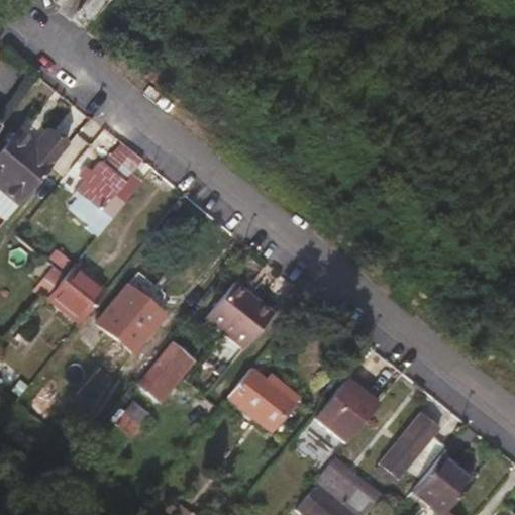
[(0,187),(19,204),(65,149),(44,132),(32,145),(17,133),(0,153),(0,187)]
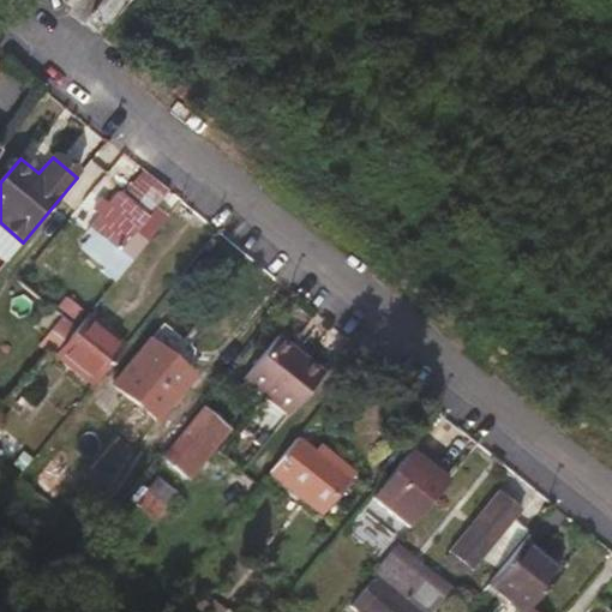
[(133,233),(168,190),(143,171),(123,195),(95,229),(132,261),(145,244),(133,233)]
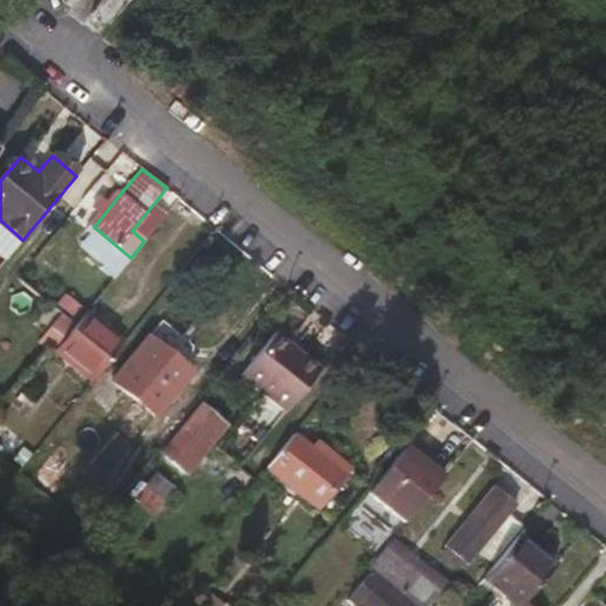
[(94,227),(121,193),(118,190),(89,223),(94,227)]
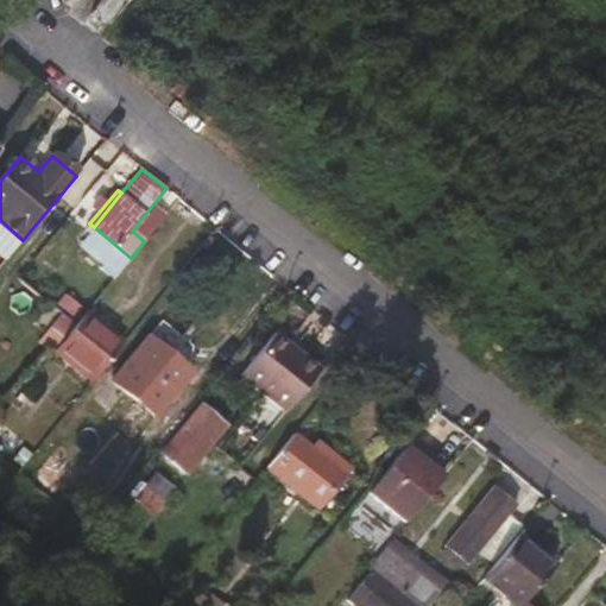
[(94,380),(127,339),(89,308),(55,349),(94,380)]
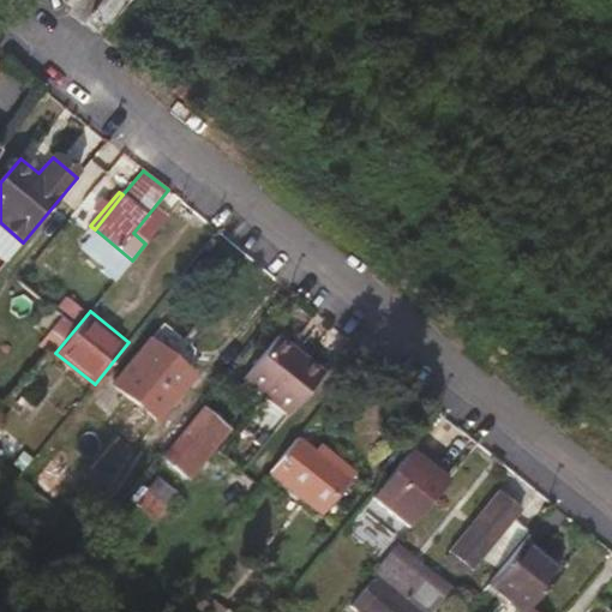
[(165,321),(114,383),(159,419),(193,376),(181,366),(197,347),(165,321)]
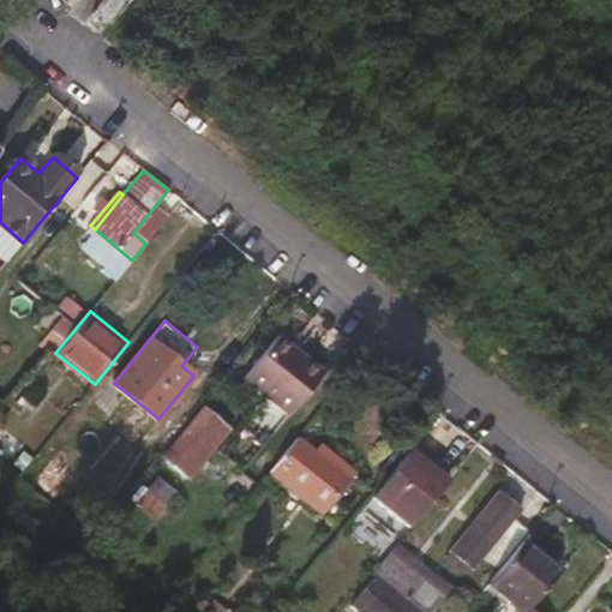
[(339,360),(310,339),(287,366),(316,389),(339,360)]
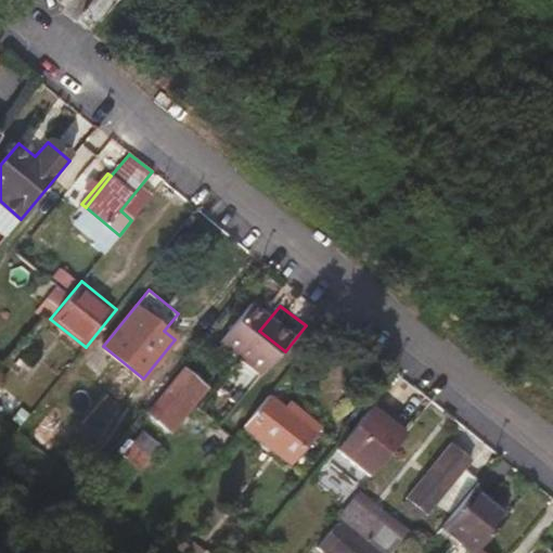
[(207,389),(183,369),(149,409),(171,429),(207,389)]
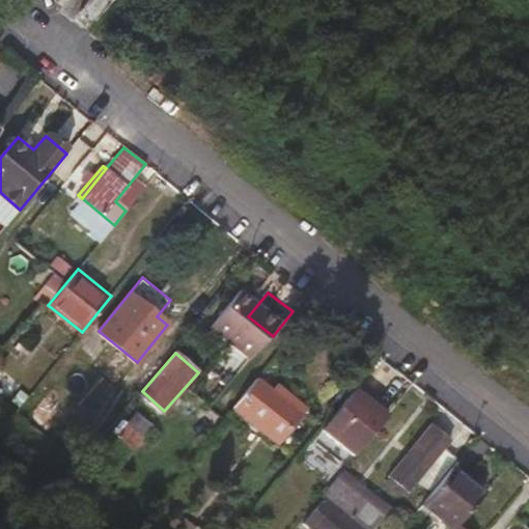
[(277,442),(306,407),(277,384),(273,389),(258,378),(234,408),(277,442)]
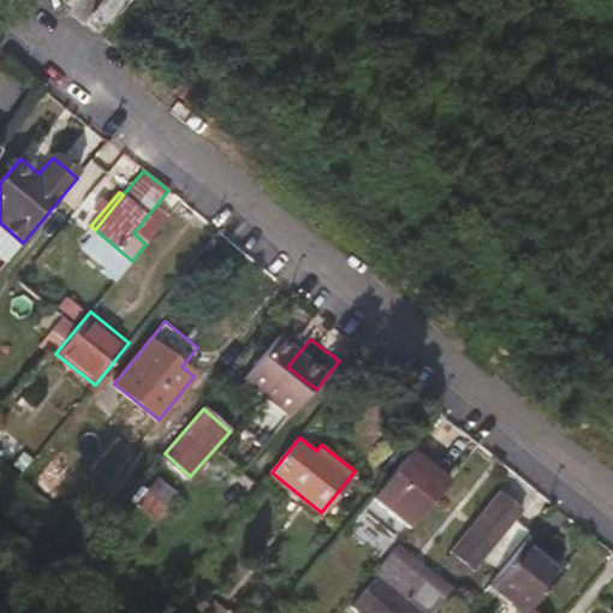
[(447,482),(434,471),(426,464),(433,457),(416,444),(372,499),(409,529),(447,482)]
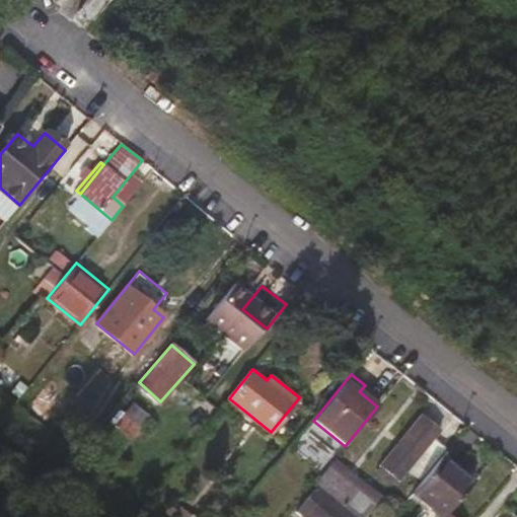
[(18,399),(31,383),(21,375),(8,391),(18,399)]
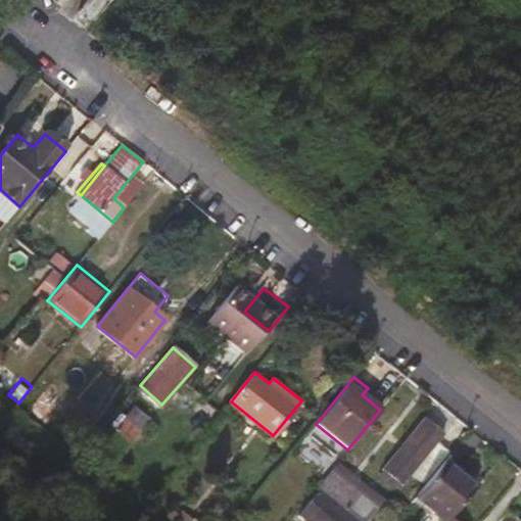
[(47,426),(64,405),(45,388),(28,411),(47,426)]
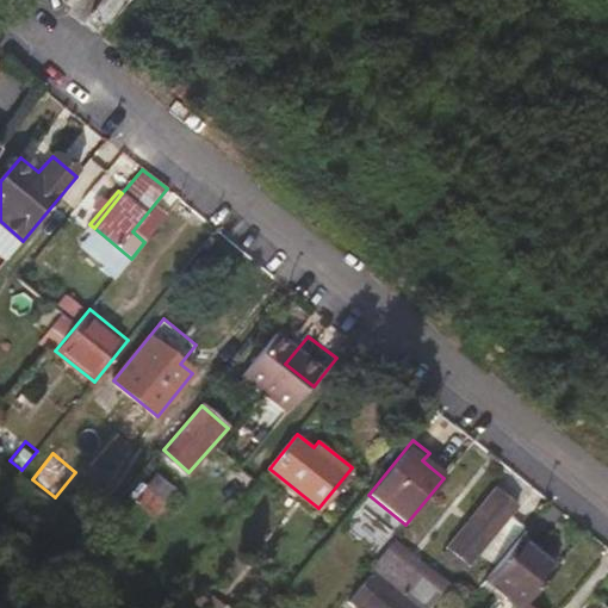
[(430,467),(436,459),(429,453),(422,460),(430,467)]
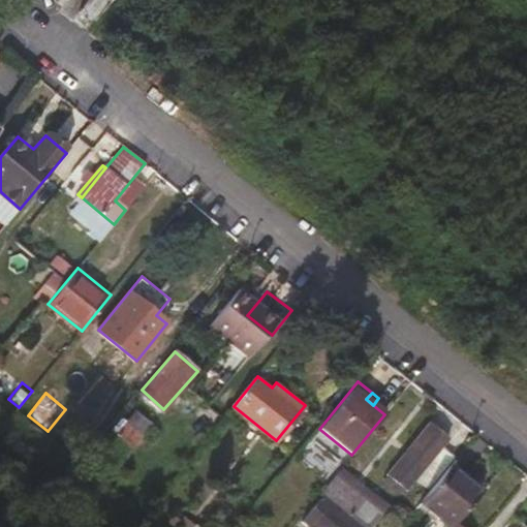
[(135,409),(121,427),(136,441),(152,423),(135,409)]
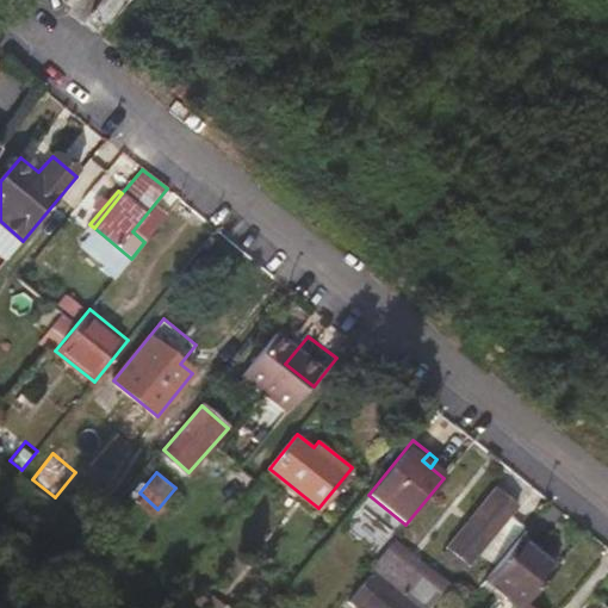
[(485,579),(521,535),(534,520),(512,502),(448,579),(471,597),(485,579)]
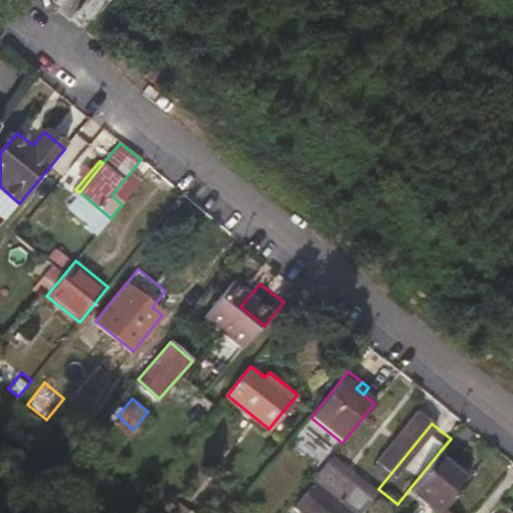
[(441,512),(443,510),(471,477),(440,452),(409,489),(439,512),(441,512)]
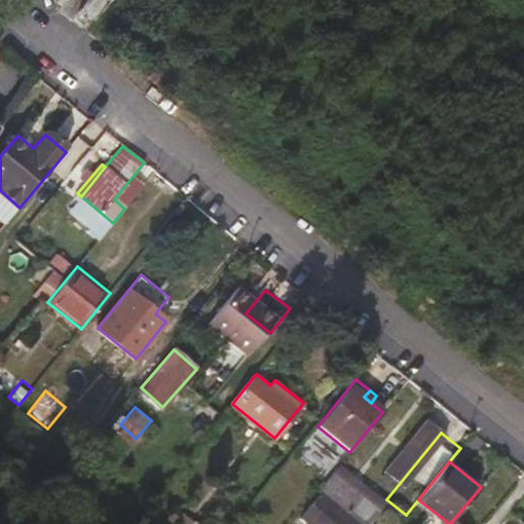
[(313,523),(346,523),(367,499),(334,472),(320,489),(324,492),(304,517),(313,523)]
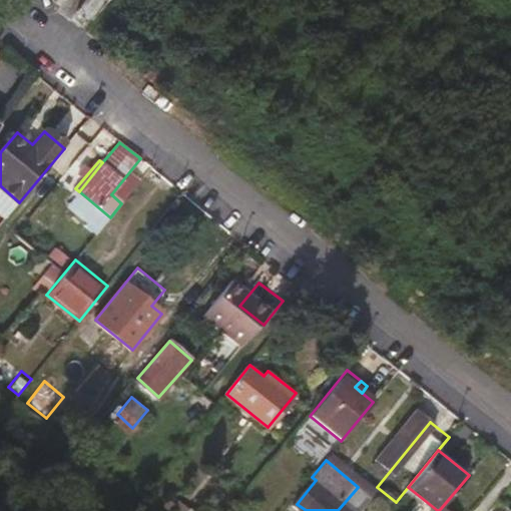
[(357,510),(370,496),(358,487),(338,510),(357,510)]
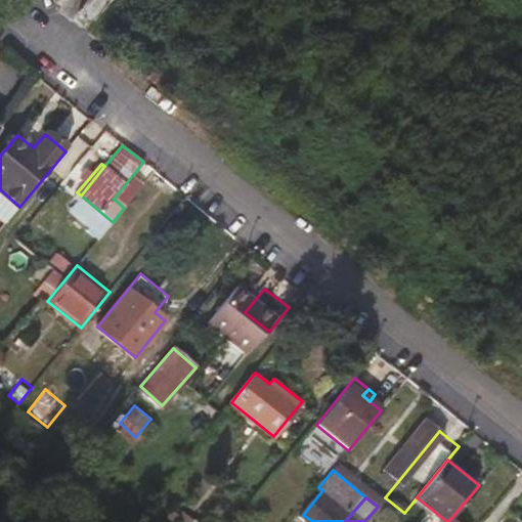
[(199,521),(196,519),(194,520),(183,511),(175,520),(177,521),(199,521)]
